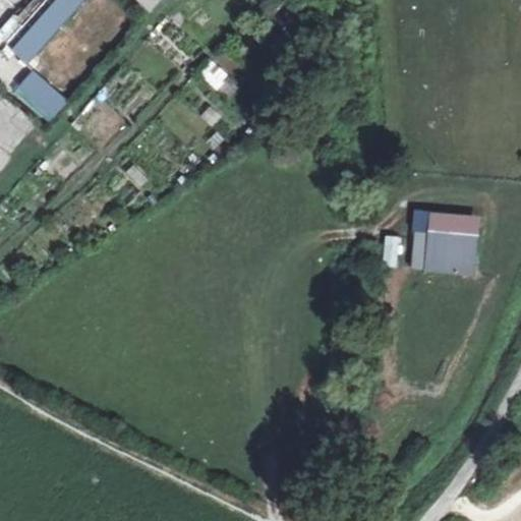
[(30,0),(18,13),(31,22),(51,0),(30,0)]
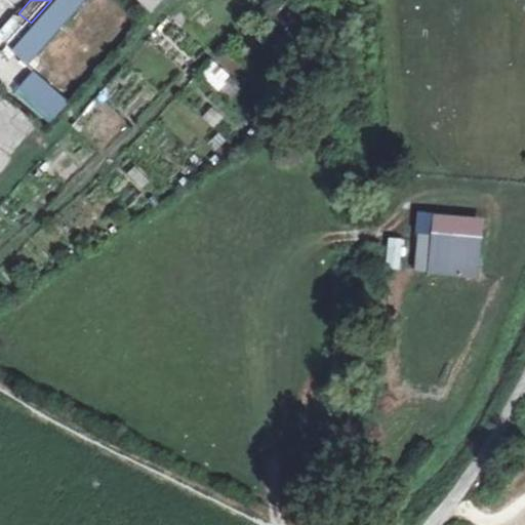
[(137,0),(151,11),(160,0),(137,0)]
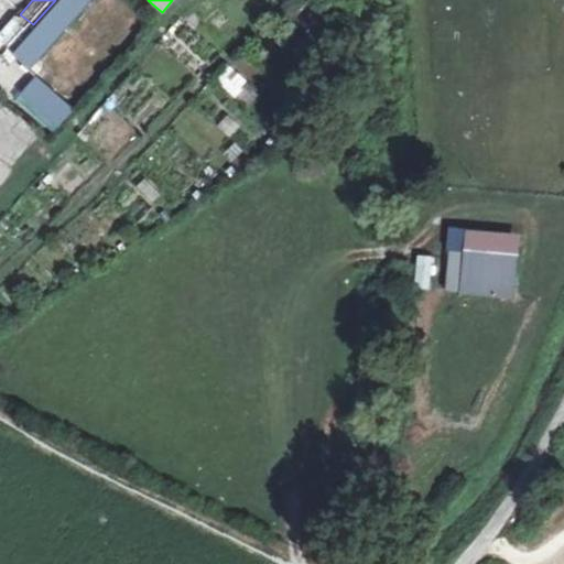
[(237,96),(248,76),(225,64),(214,83),(237,96)]
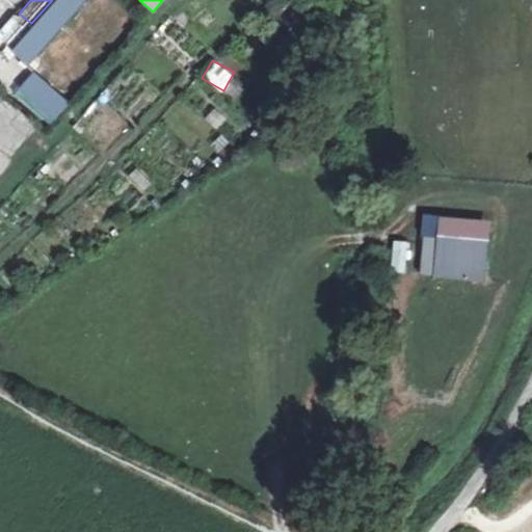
[(31,68),(10,91),(49,126),(70,102),(31,68)]
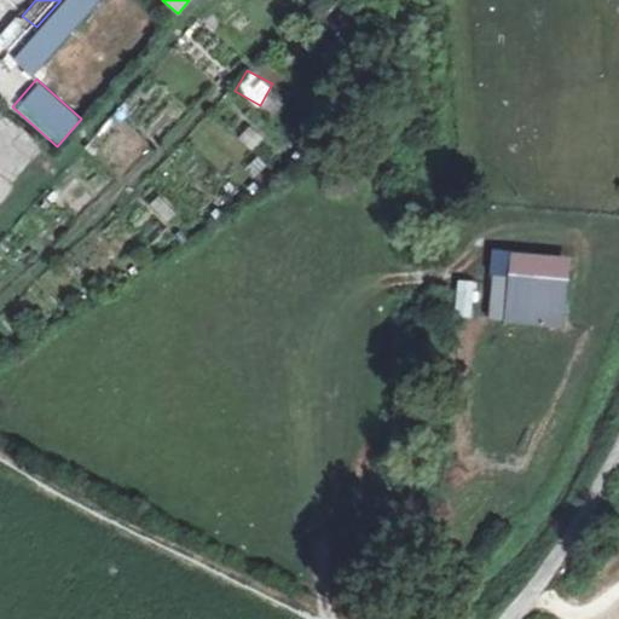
[(509,276),(512,253),(492,250),(490,276),(495,276),(490,318),(504,319),(509,276)]
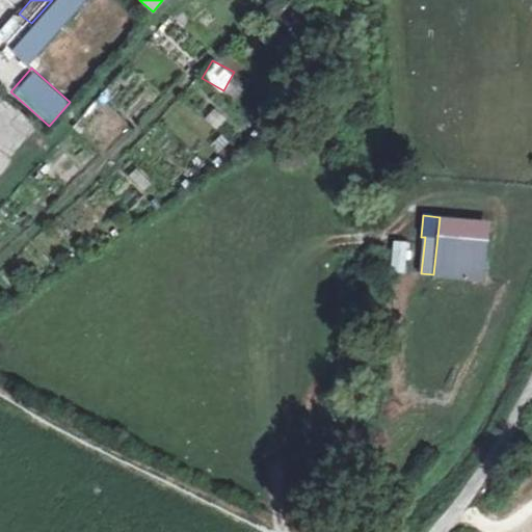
[(440,217),(437,237),(488,242),(490,222),(440,217)]
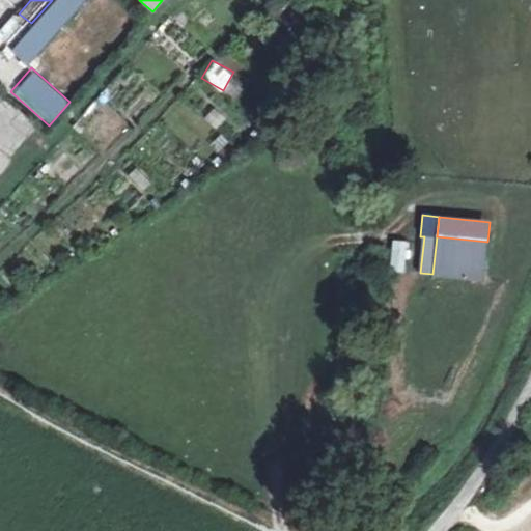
[(487,242),(437,236),(432,274),(484,279),(487,242)]
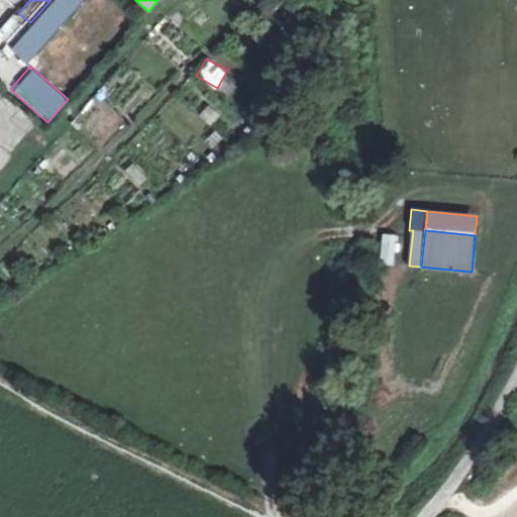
[(397,236),(383,234),(380,264),(394,265),(397,236)]
